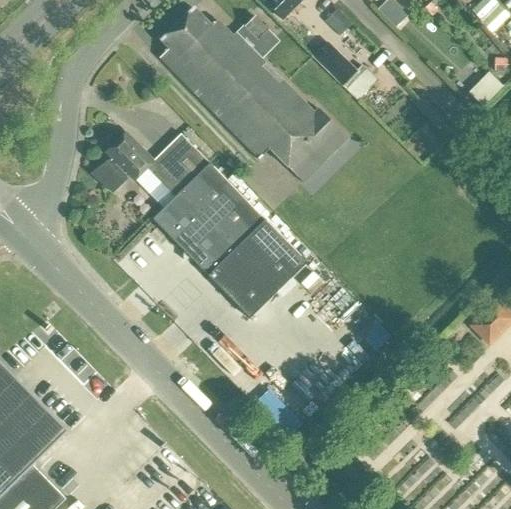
[(267,0),(266,1),(284,19),(302,0),(267,0)]
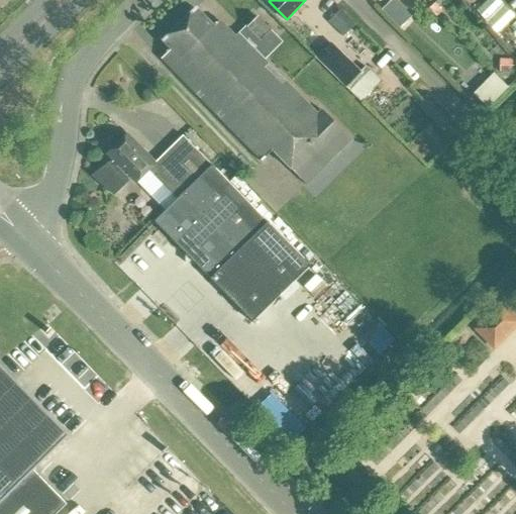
[(486,0),(475,12),(495,30),(511,13),(496,0),(486,0)]
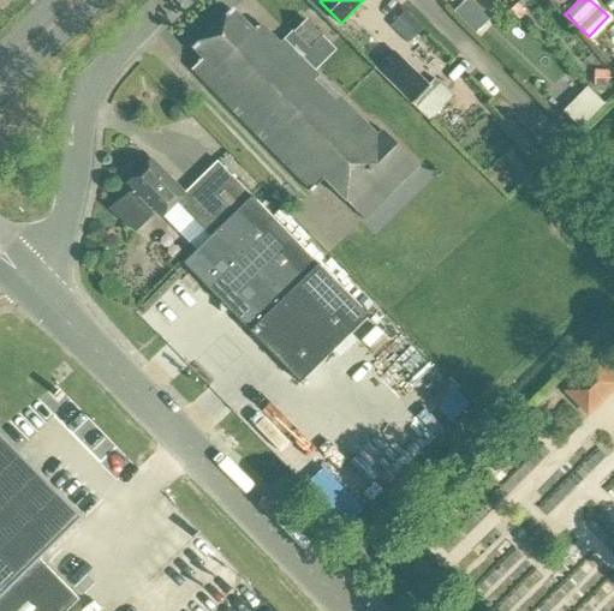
[(517,3),(511,9),(519,18),(525,12),(517,3)]
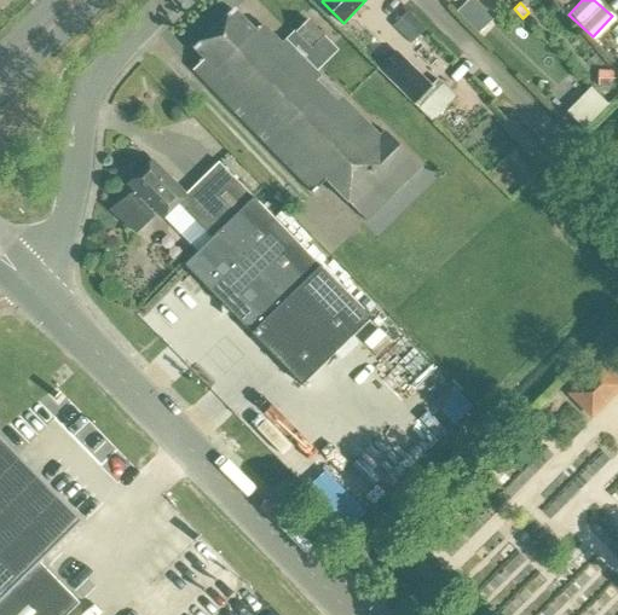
[(367,219),(421,166),(386,131),(380,135),(284,39),(281,42),(263,23),(255,30),(234,9),(194,47),(204,58),(194,69),(311,191),(310,192),(311,193),(327,179),(367,219)]
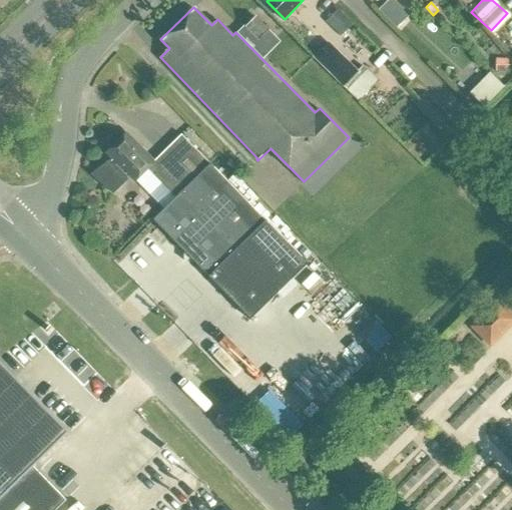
[(341,35),(353,23),(338,8),(326,20),(341,35)]
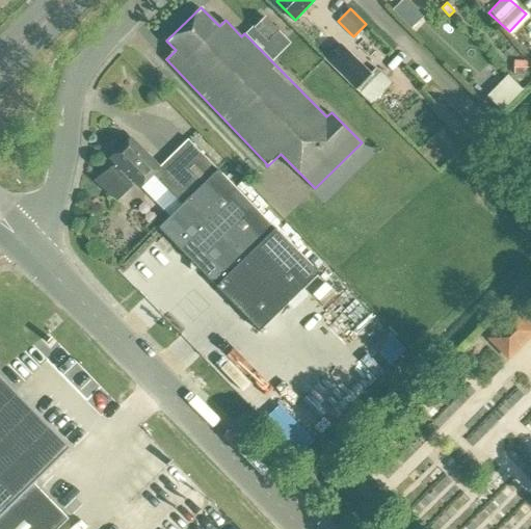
[(269,41),(280,30),(266,17),(256,27),(269,41)]
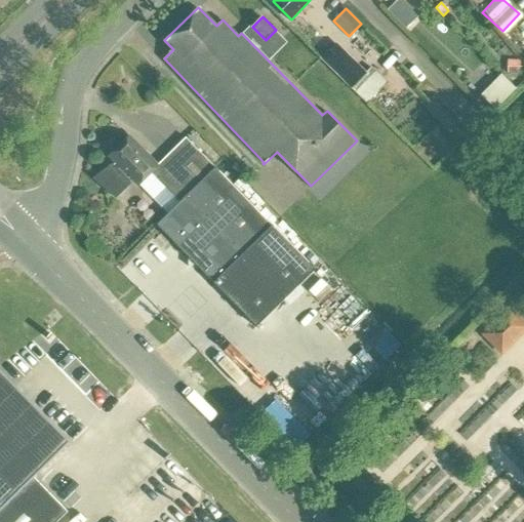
[(336,43),(322,57),(351,86),(365,72),(336,43)]
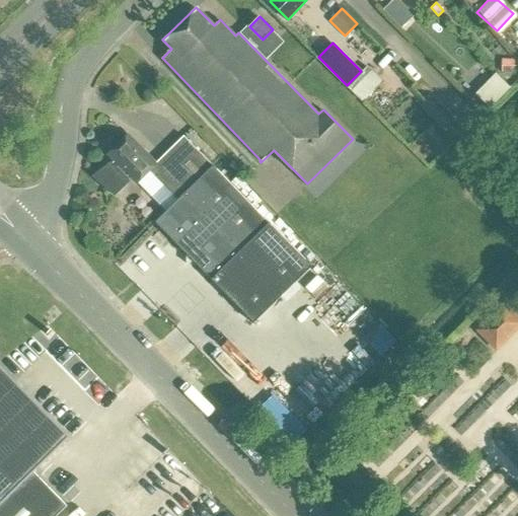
[(503,58),(503,70),(514,71),(514,59),(503,58)]
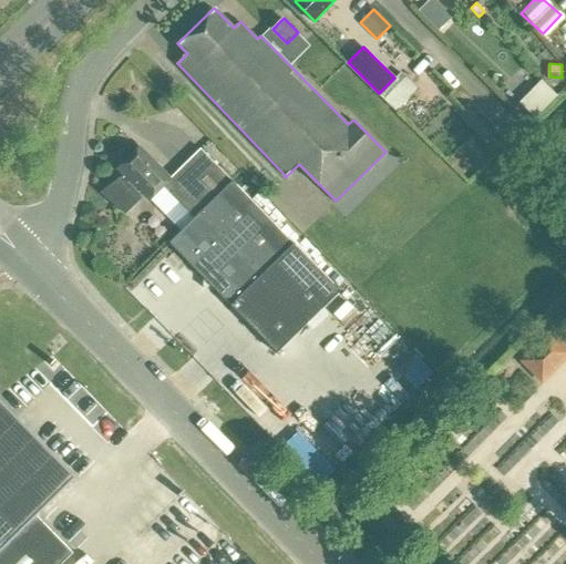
[(513,100),(530,118),(553,94),(536,77),(513,100)]
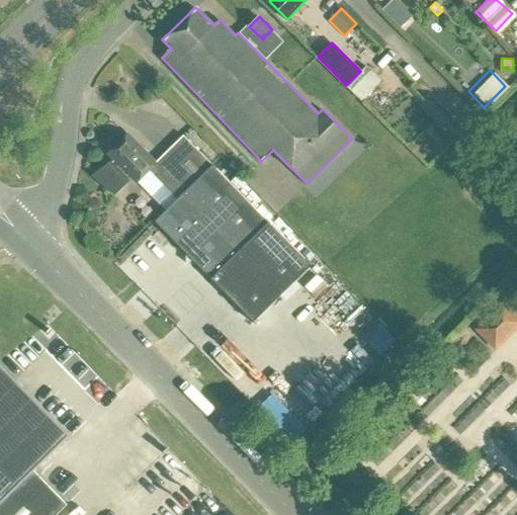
[(177,198),(211,164),(182,135),(155,162),(127,134),(107,153),(113,160),(100,172),(100,179),(113,192),(130,176),(136,182),(149,169),(177,198)]
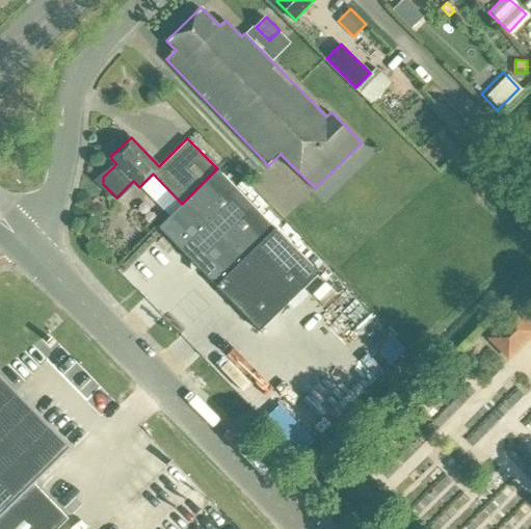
[(318,272),(217,168),(158,227),(259,331),(318,272)]
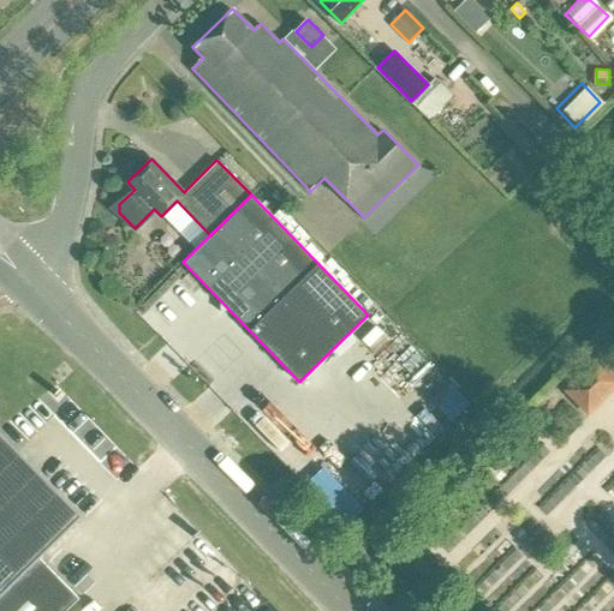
[(565,390),(589,414),(613,388),(613,377),(596,359),(565,390)]
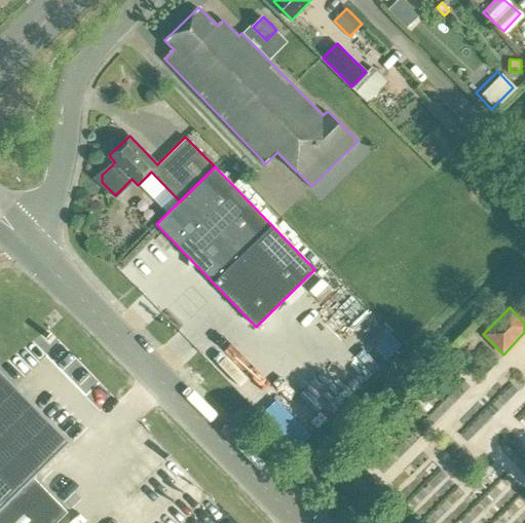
[(379,325),(350,353),(372,375),(401,345),(379,325)]
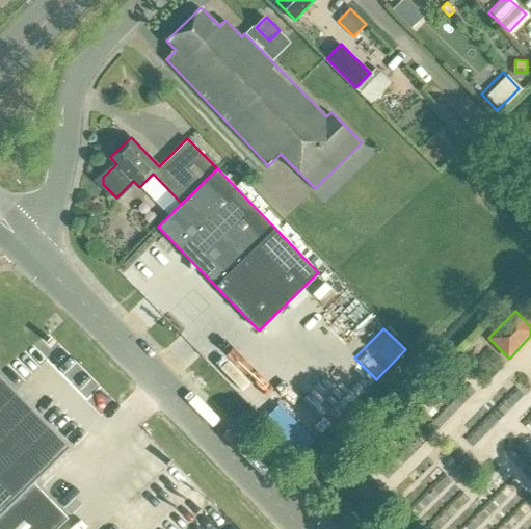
[(0,377),(0,528),(56,528),(68,518),(32,482),(69,448),(0,377)]
